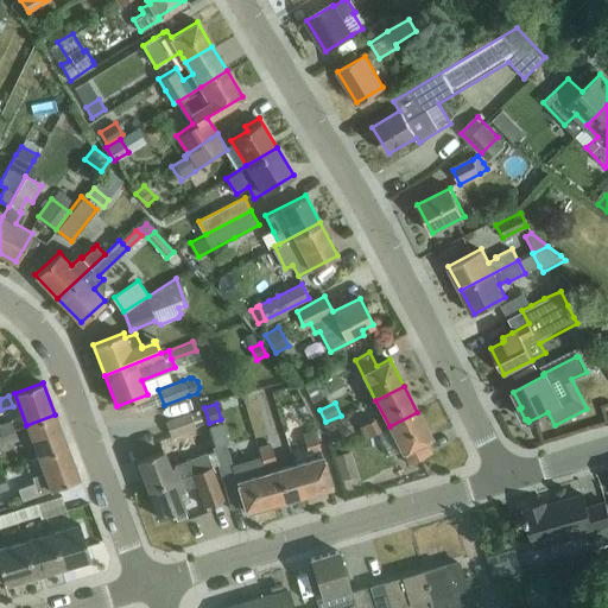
[(204,425),(200,411),(166,423),(171,437),(204,425)]
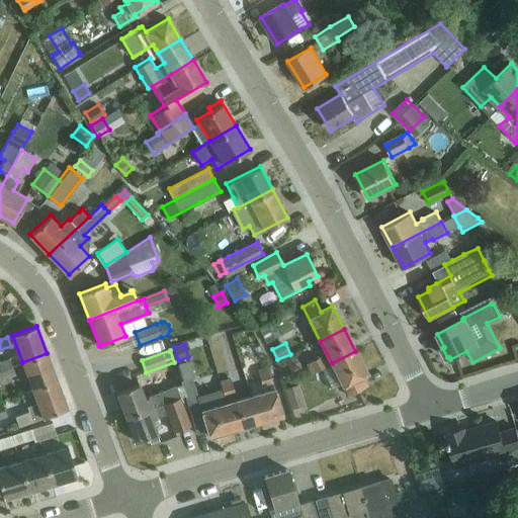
[(355,351),(332,363),(348,397),(361,390),(368,385),(363,375),(366,373),(355,351)]
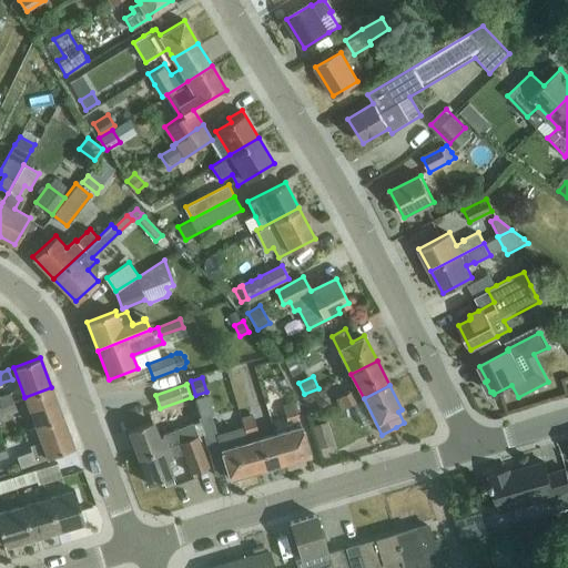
[(51,387),(24,397),(36,426),(62,416),(51,387)]
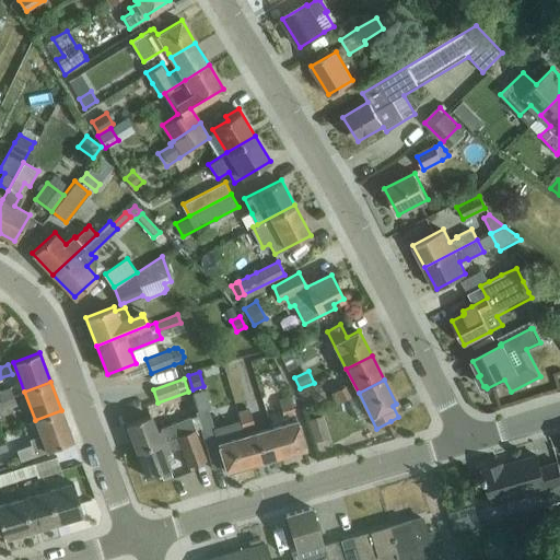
[(349,384),(333,393),(338,403),(354,395),(349,384)]
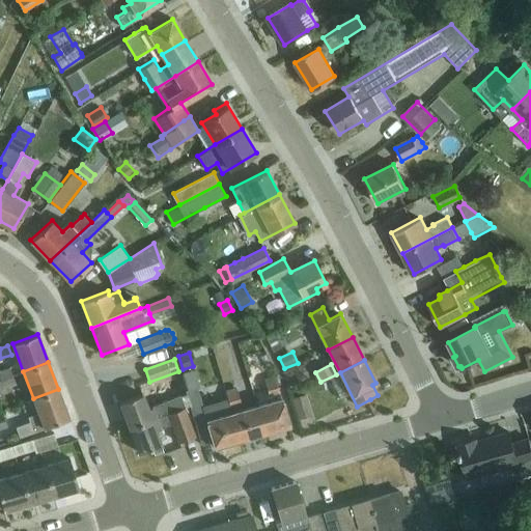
[(10,367),(0,370),(0,376),(1,380),(12,375),(10,367)]
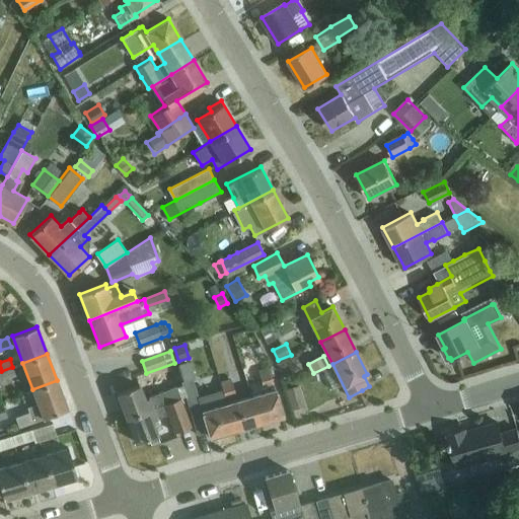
[(273,380),(269,366),(257,370),(263,383),(273,380)]
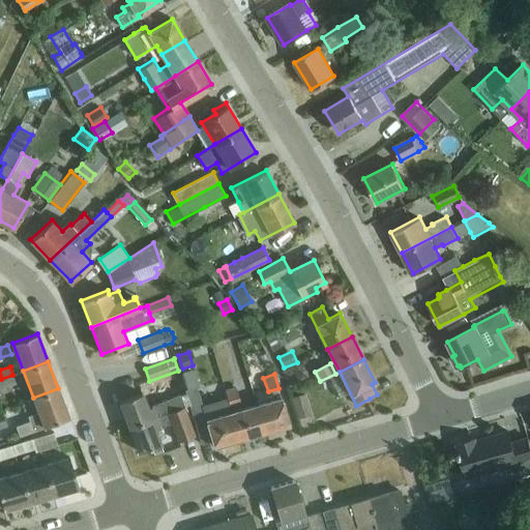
[(12,375),(1,379),(0,379),(0,388),(16,383),(12,375)]
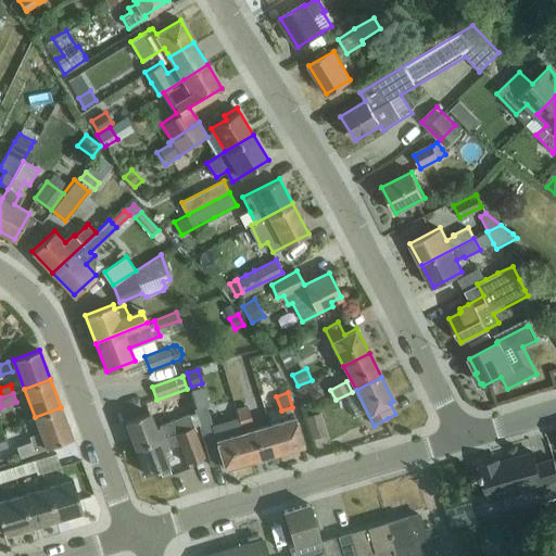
[(250,460),(241,433),(236,416),(213,422),(206,404),(193,408),(198,424),(204,442),(216,438),(225,468),(250,460)]
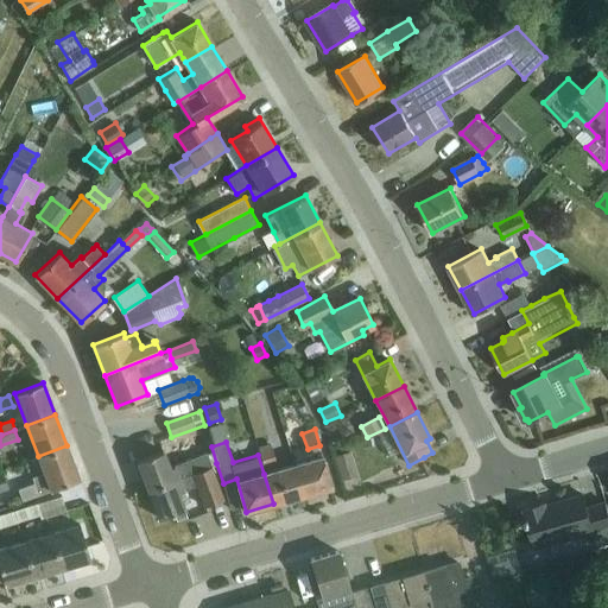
[(271,442),(259,447),(264,461),(276,457),(271,442)]
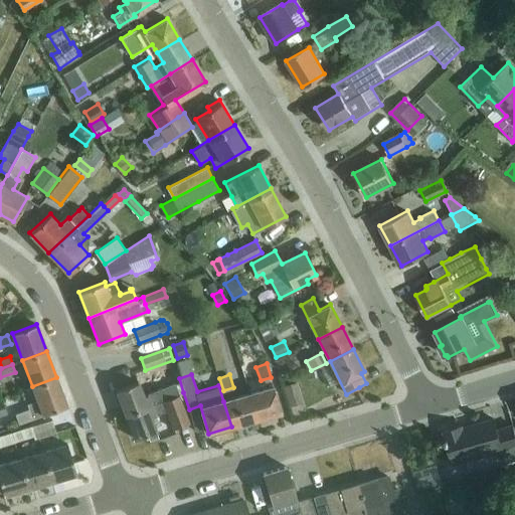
[(56,377),(32,386),(37,399),(28,402),(29,407),(15,412),(19,422),(66,405),(56,377)]
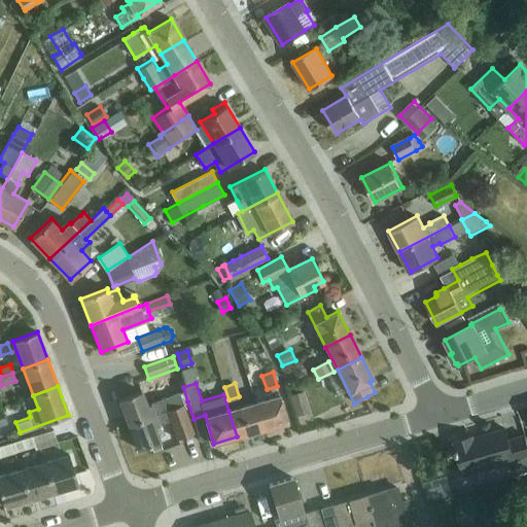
[(305,389),(291,393),(297,415),(311,411),(305,389)]
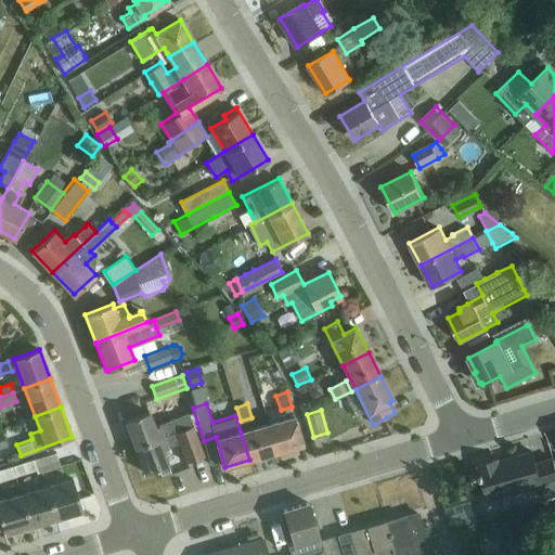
[(163,435),(180,428),(193,424),(190,415),(159,426),(158,424),(154,426),(149,412),(126,421),(134,446),(163,435)]
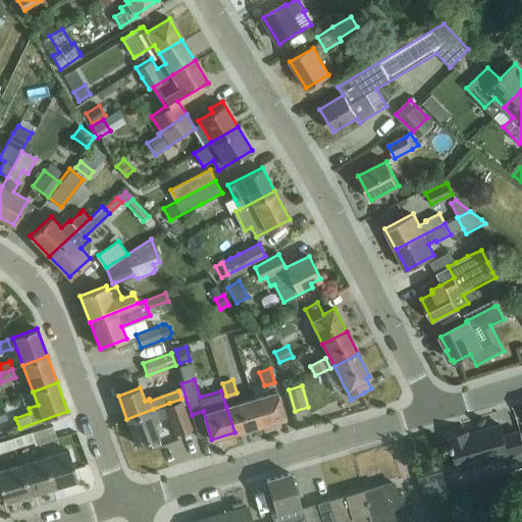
[(252,400),(260,425),(284,418),(276,393),(252,400)]
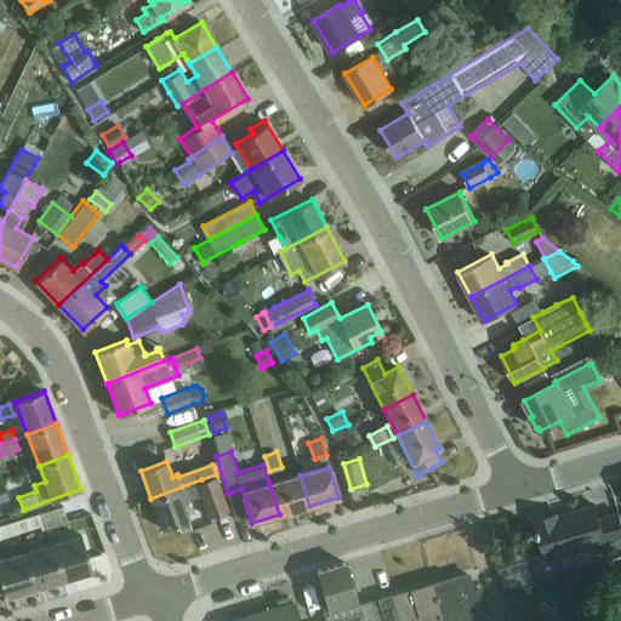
[(182,486),(151,499),(163,530),(177,524),(188,520),(182,502),(187,500),(203,494),(211,517),(228,511),(221,486),(216,474),(201,479),(182,486)]
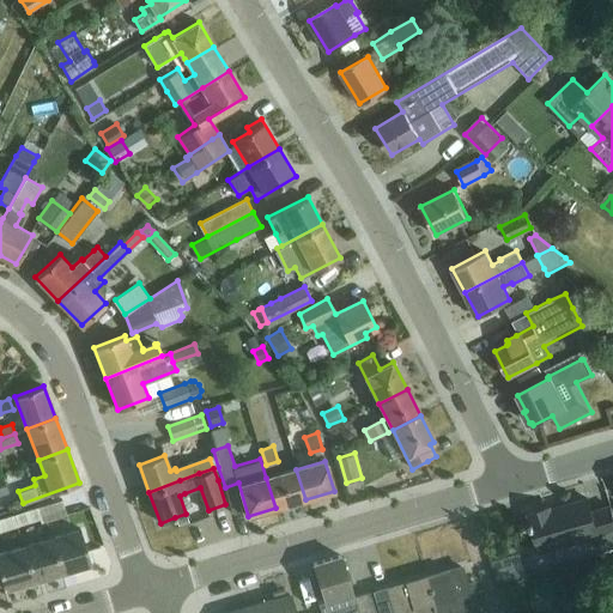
[(305,499),(296,469),(266,478),(275,508),(305,499)]
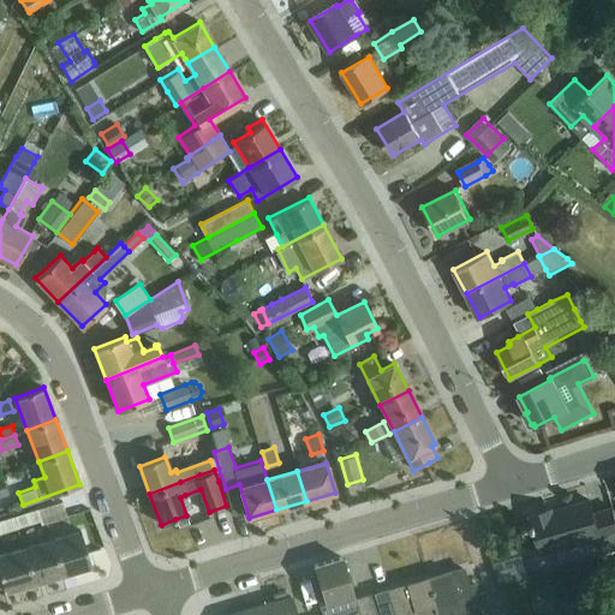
[(604,554),(614,550),(614,514),(613,507),(593,513),(590,500),(551,511),(551,509),(530,515),(542,554),(599,537),(604,554)]
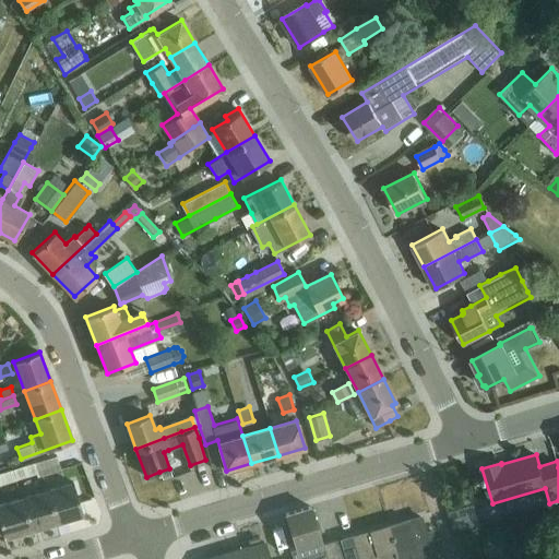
[(56,455),(34,462),(37,473),(38,476),(40,475),(42,475),(60,470),(60,467),(56,455)]
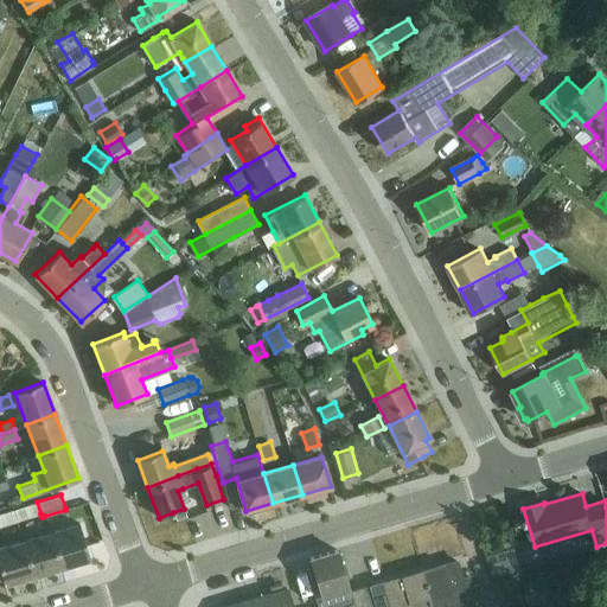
[(40,513),(37,502),(16,508),(19,519),(40,513)]
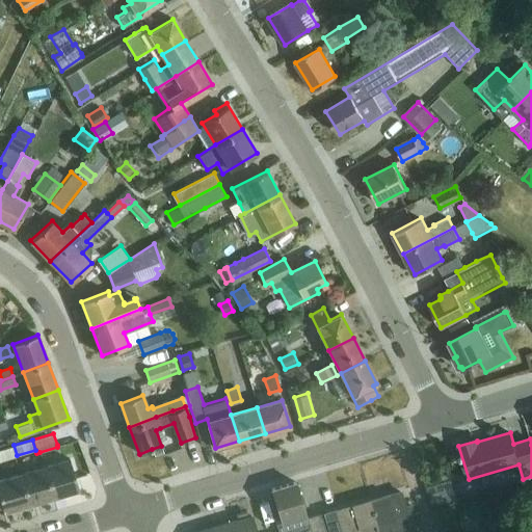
[(0,459),(17,455),(14,445),(0,449),(0,459)]
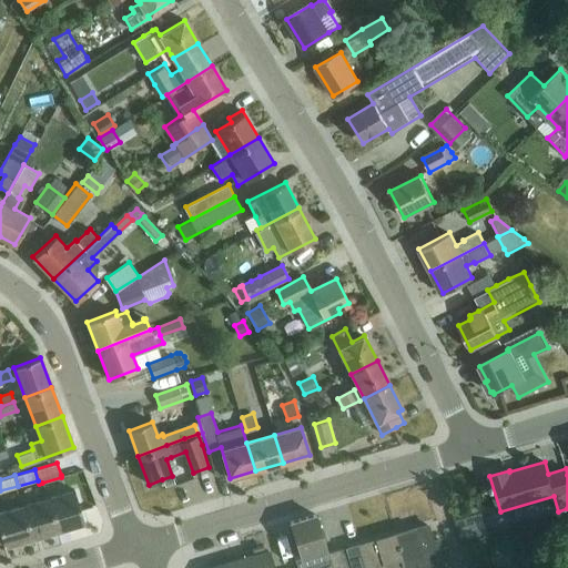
[(172,476),(162,479),(164,487),(175,484),(172,476)]
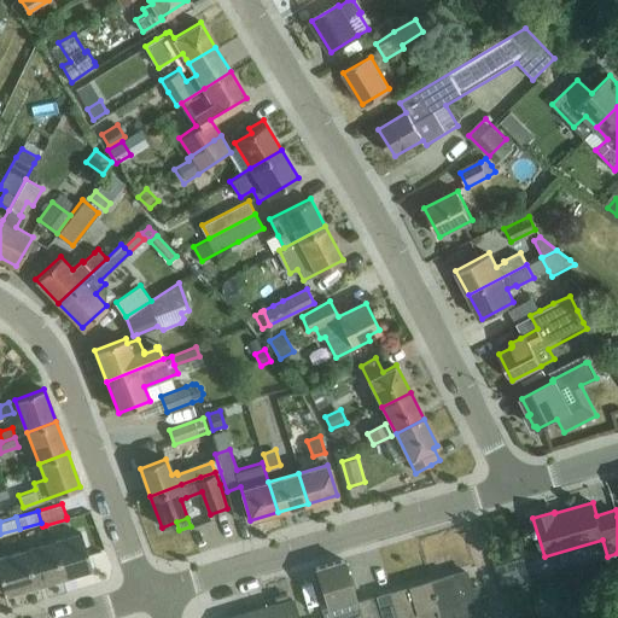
[(80,534),(51,542),(60,577),(89,567),(80,534)]
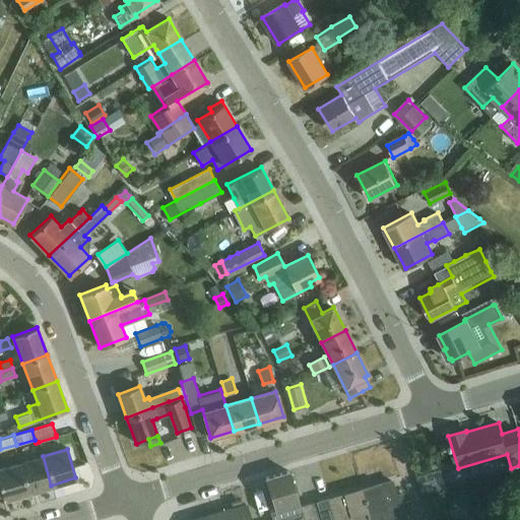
[(43,456),(18,463),(26,492),(51,484),(43,456)]
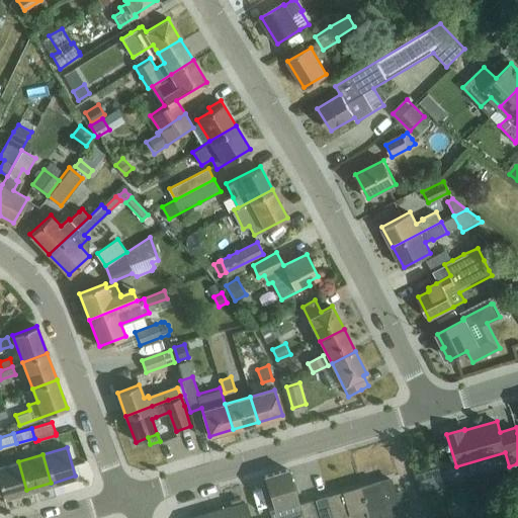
[(26,490),(18,461),(0,466),(0,489),(2,498),(26,490)]
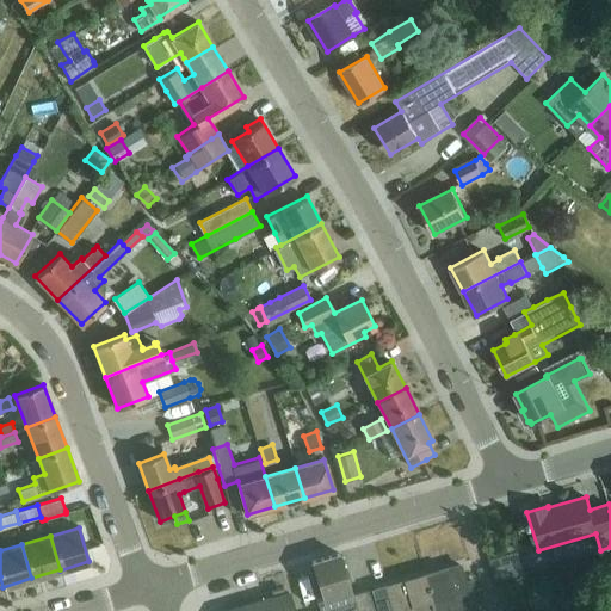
[(356,610),(352,597),(345,576),(339,555),(312,562),(322,600),(316,602),(319,610),(356,610)]
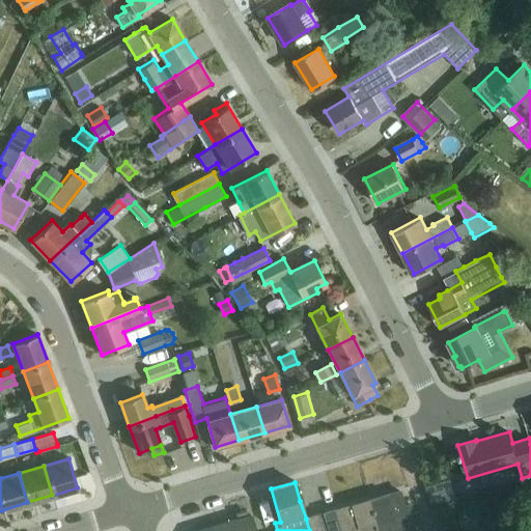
[(451,486),(427,494),(430,503),(454,496),(451,486)]
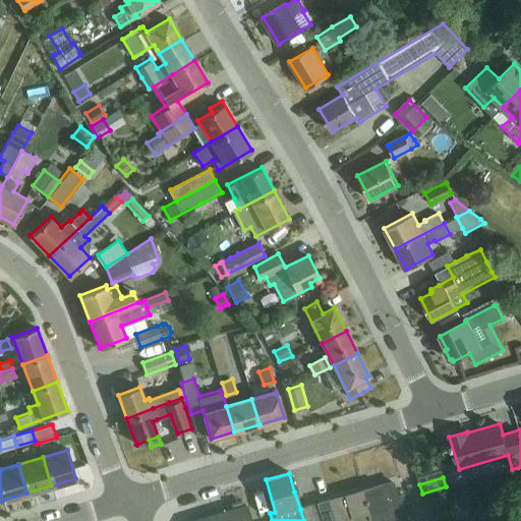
[(390,481),(361,489),(370,520),(384,517),(385,520),(412,520),(407,503),(404,504),(401,496),(395,498),(390,481)]
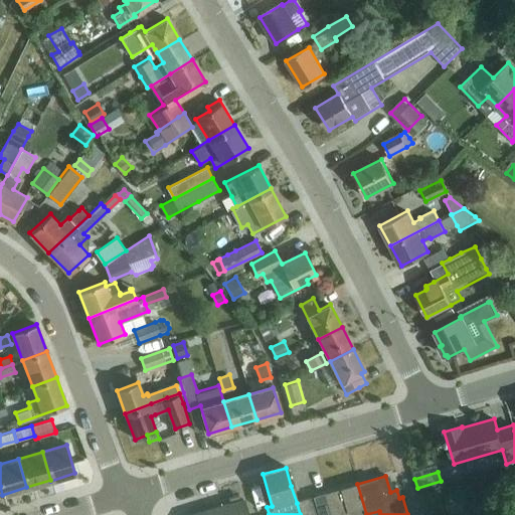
[(357,484),(324,495),(314,498),(319,514),(366,514),(357,484)]
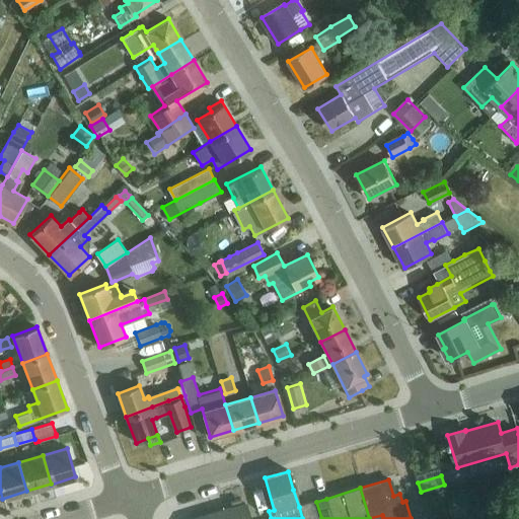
[(315,518),(311,503),(299,507),(302,518),(315,518)]
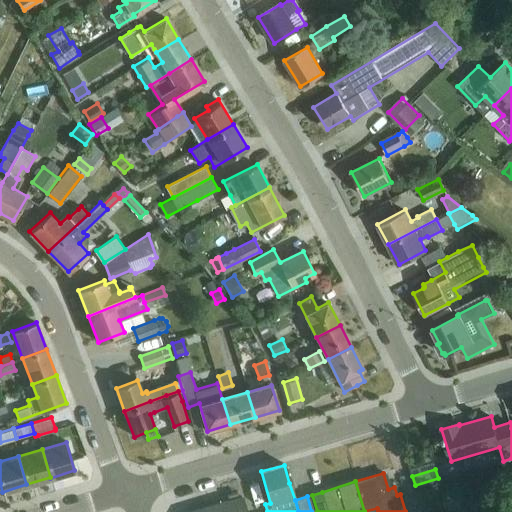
[(191,511),(246,511),(242,497),(200,510),(199,510),(191,511)]
